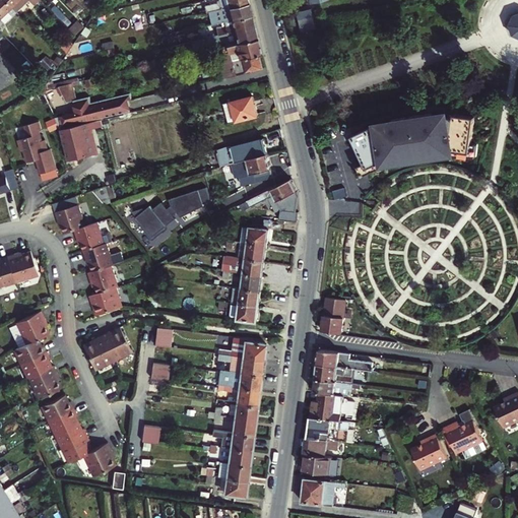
[(0,22),(13,11),(2,0),(0,0),(0,22)]
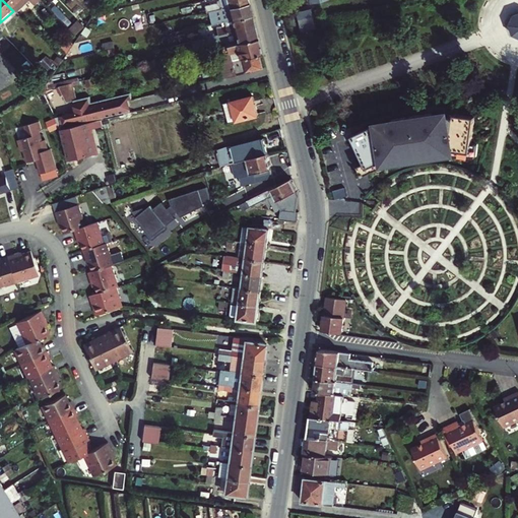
[(2,0),(13,11),(25,1),(28,4),(33,0),(2,0)]
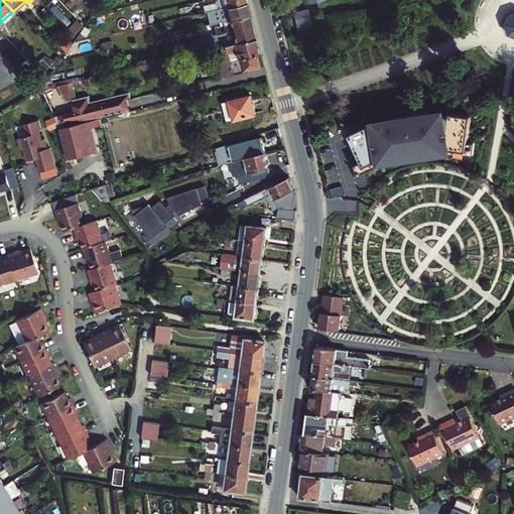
[(203,13),(205,13),(244,4),(242,0),(214,0),(216,5),(202,8),(203,13)]
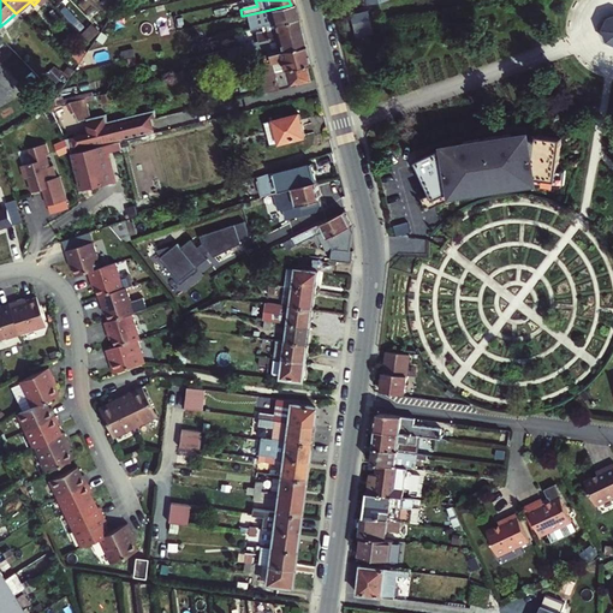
[(248,31),(257,29),(295,21),(291,5),(244,16),(248,31)]
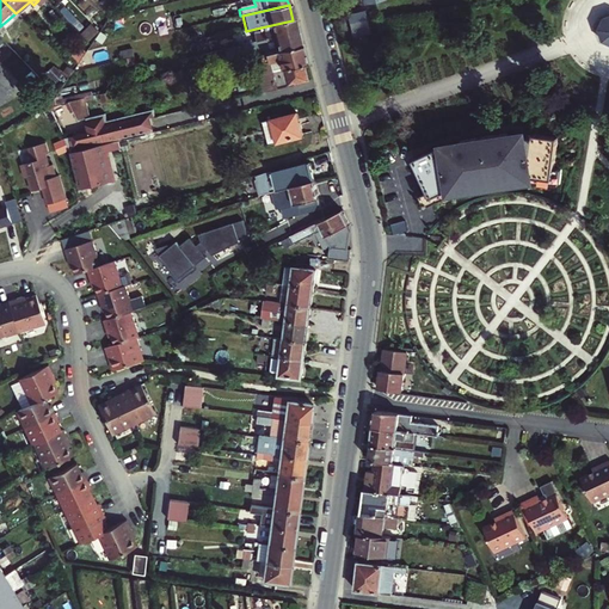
[(354,45),(363,42),(357,19),(348,22),(354,45)]
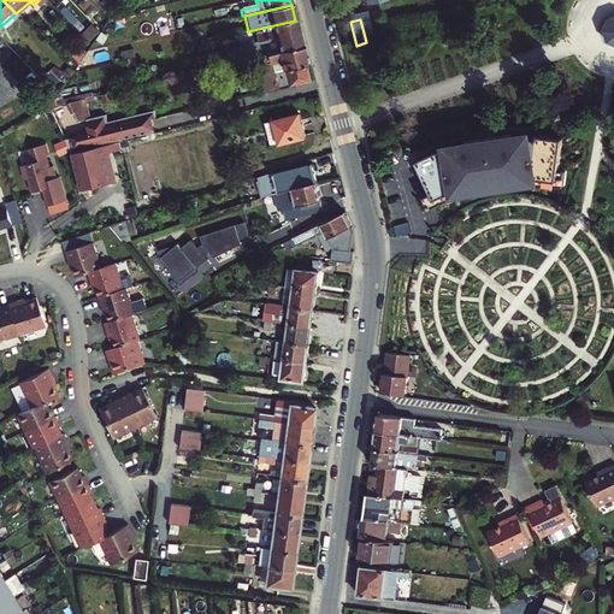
[(255,43),(271,40),(299,33),(295,21),(258,29),(259,35),(254,37),(255,43)]
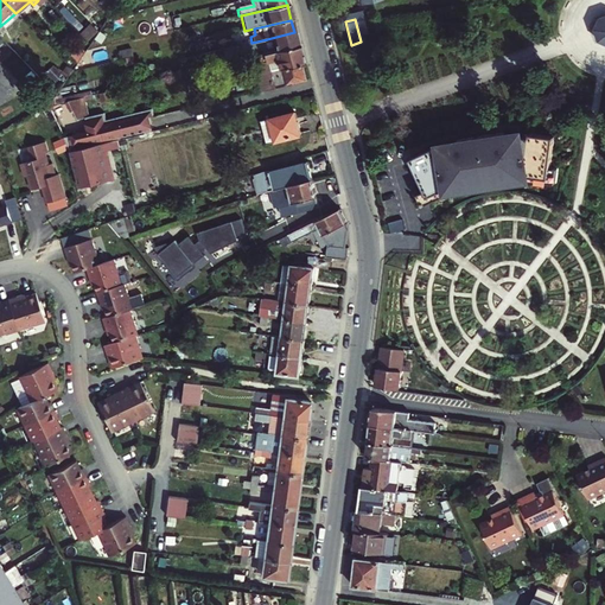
[(95,32),(88,25),(77,34),(84,43),(95,32)]
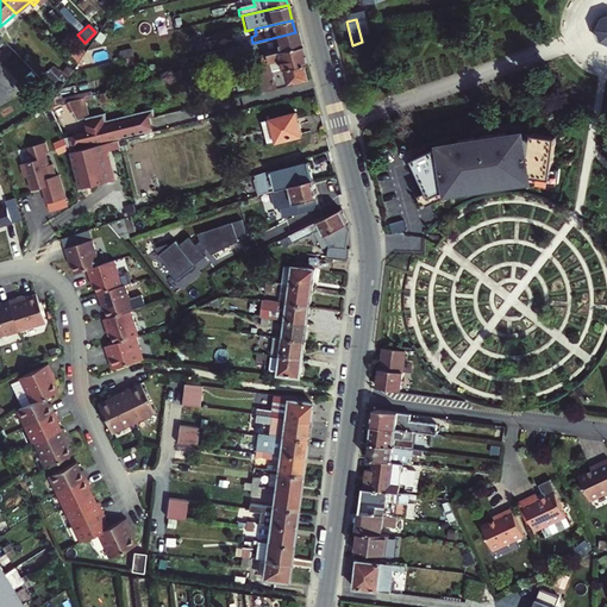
[(295,32),(268,39),(271,54),(299,47),(295,32)]
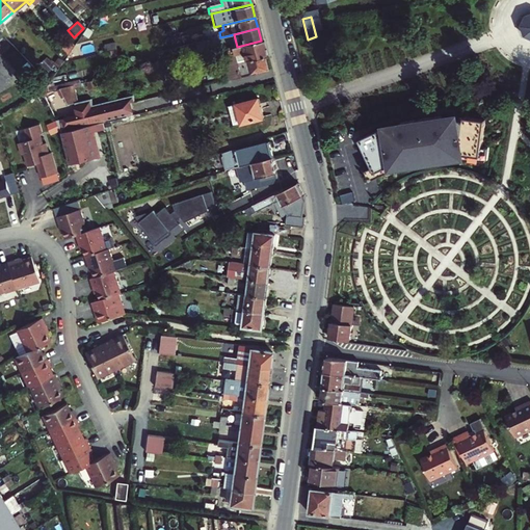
[(261,41),(237,47),(213,52),(215,60),(220,59),(233,56),(239,80),(264,75),(261,57),(265,56),(261,41)]
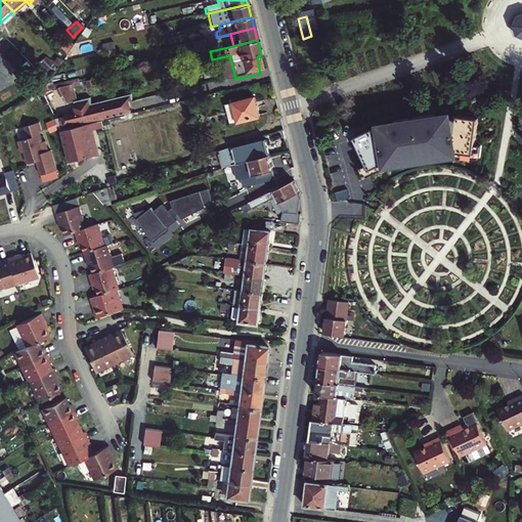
[(114,49),(113,42),(101,45),(102,51),(114,49)]
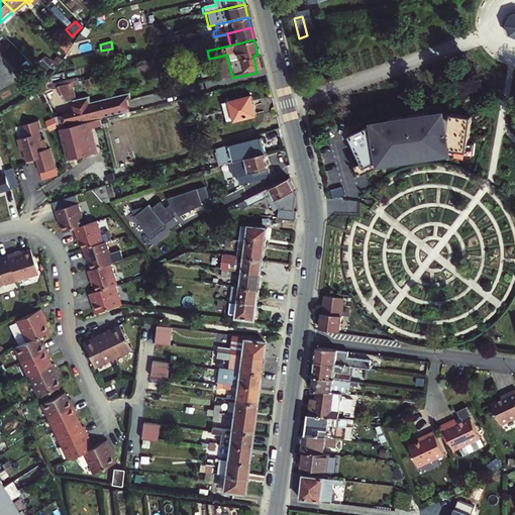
[(226,55),(214,58),(220,81),(232,78),(226,55)]
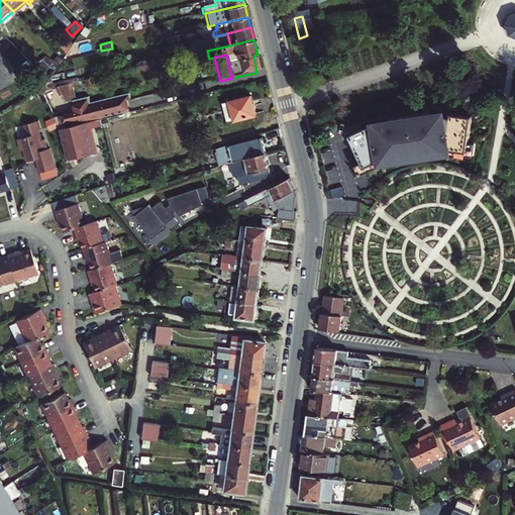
[(23,75),(17,69),(13,73),(18,80),(23,75)]
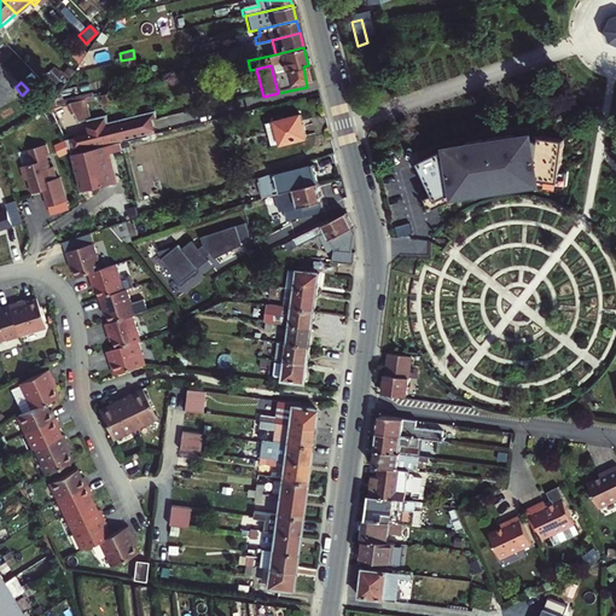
[(75,122),(83,121),(85,121),(80,102),(65,105),(75,122)]
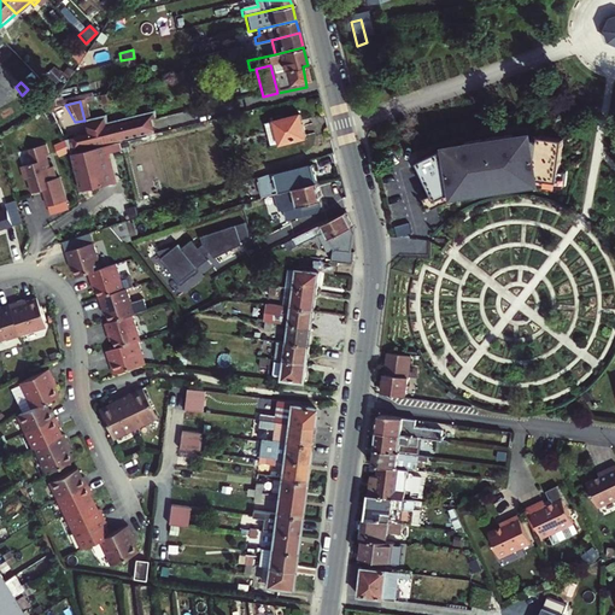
[(124,144),(151,138),(148,122),(153,121),(152,113),(105,123),(103,116),(85,121),(83,121),(88,139),(62,146),(68,156),(99,150),(124,144)]
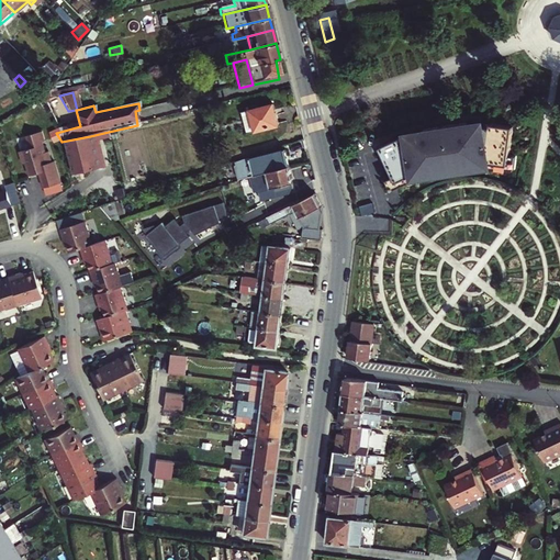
[(273,110),(241,118),(245,138),(278,131),(273,110)]
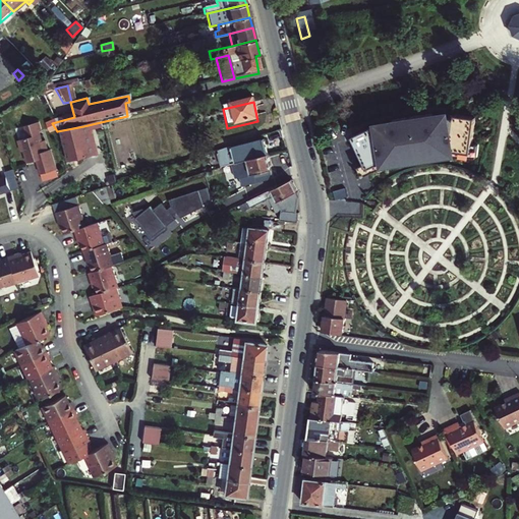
[(371,128),(353,137),(365,164),(359,167),(363,176),(382,168),(380,164),(387,160),(389,166),(392,165),(393,168),(400,165),(399,162),(405,160),(404,158),(434,153),(434,155),(438,156),(438,159),(445,159),(445,156),(477,157),(478,145),(472,143),(475,117),(455,115),(455,117),(442,116),(433,117),(433,114),(394,120),(394,122),(386,125),(372,131),(371,128)]
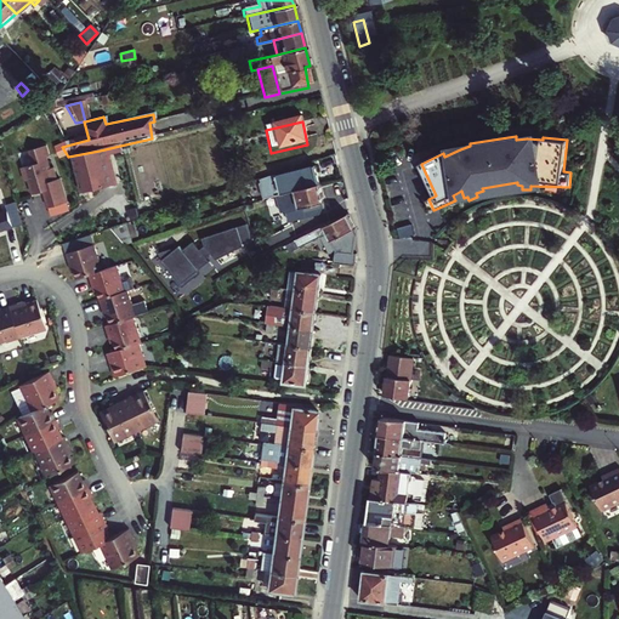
[(100,151),(107,185),(132,179),(125,145),(100,151)]
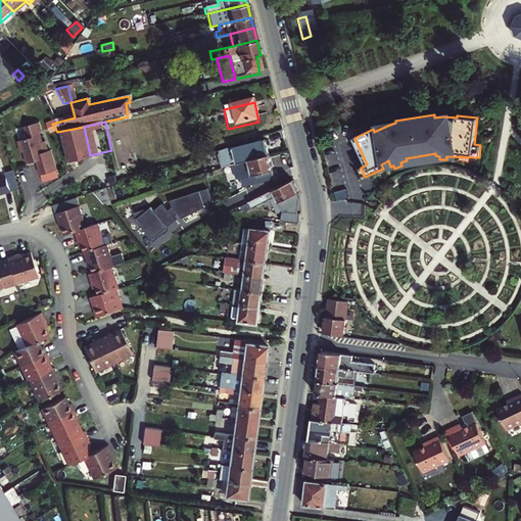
[(35,135),(33,127),(18,131),(21,142),(11,145),(15,157),(17,156),(21,168),(31,166),(37,187),(52,182),(44,154),(42,155),(39,145),(36,146),(33,136),(35,135)]
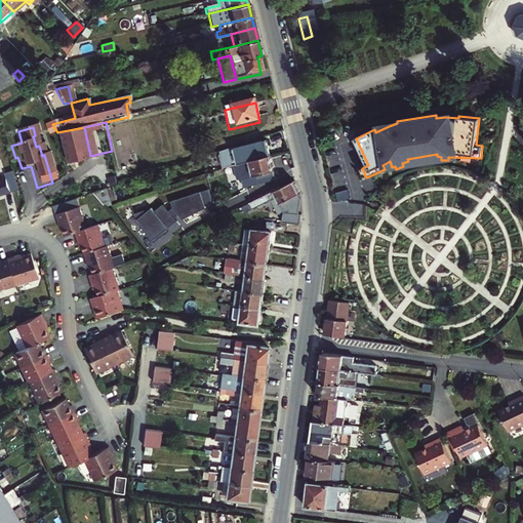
[(84,127),(57,132),(65,162),(90,157),(90,156),(84,127)]
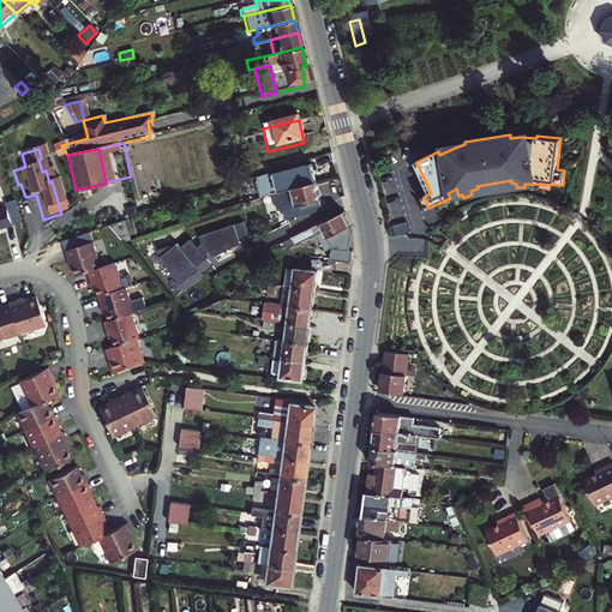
[(252,183),(256,197),(265,193),(267,193),(311,183),(306,166),(269,175),(269,177),(264,178),(265,179),(252,183)]
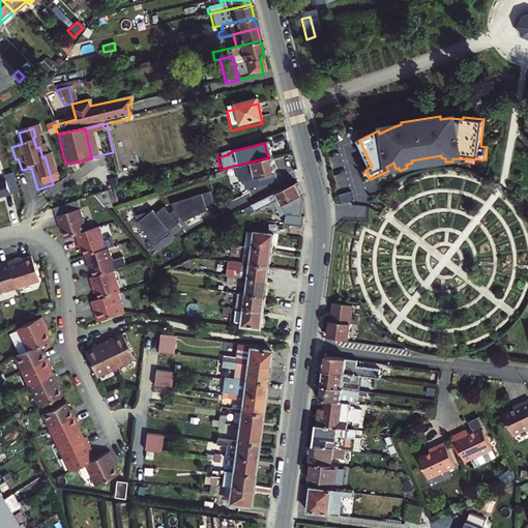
[(245,191),(274,182),(268,157),(230,167),(233,181),(242,179),(245,191)]
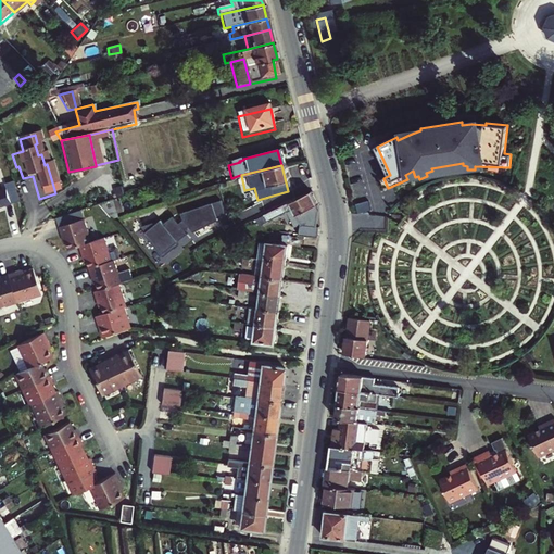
[(0,204),(13,201),(9,186),(0,188),(0,204)]
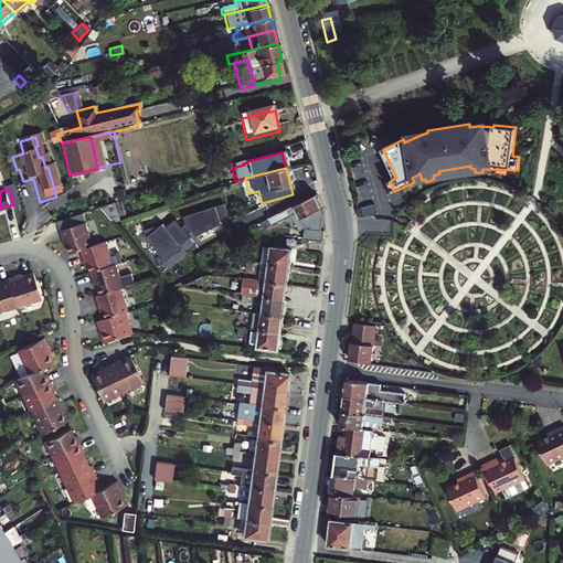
[(296,205),(257,224),(261,232),(287,219),(297,214),(301,222),(318,213),(318,211),(320,210),(314,197),(296,205)]
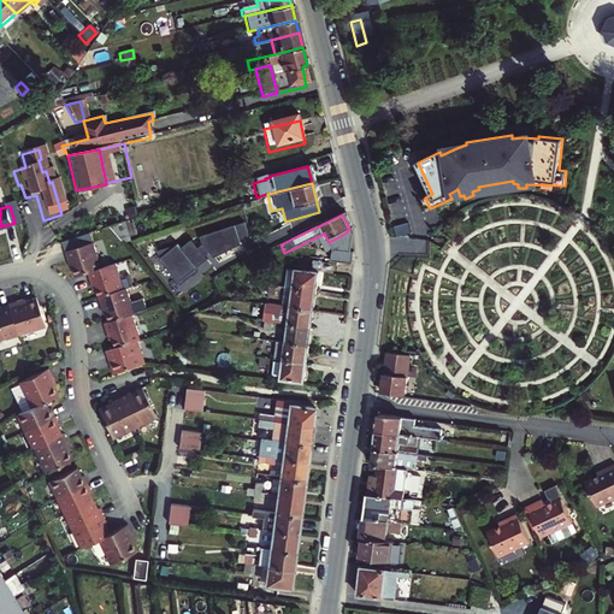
[(131,218),(124,220),(131,240),(139,237),(131,218)]
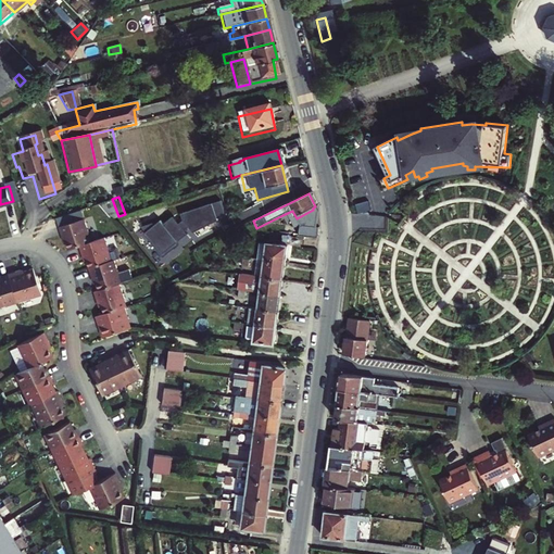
[(112,199),(97,203),(109,219),(118,216),(112,199)]
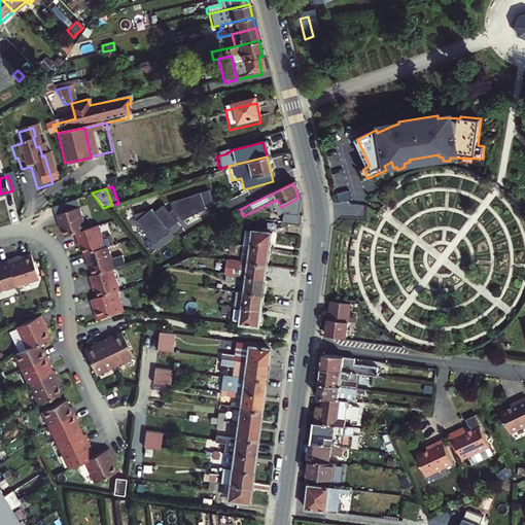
[(132,215),(153,241),(176,222),(172,218),(176,214),(181,221),(204,210),(203,207),(211,204),(206,189),(169,202),(171,208),(167,212),(162,205),(152,212),(150,209),(144,213),(143,211),(132,215)]
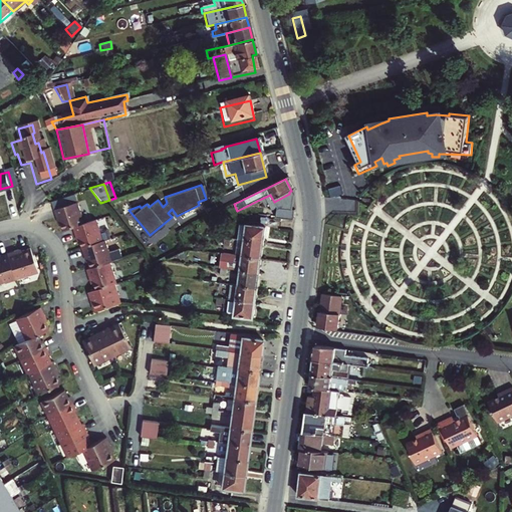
[(342,185),(329,189),(332,197),(344,194),(342,185)]
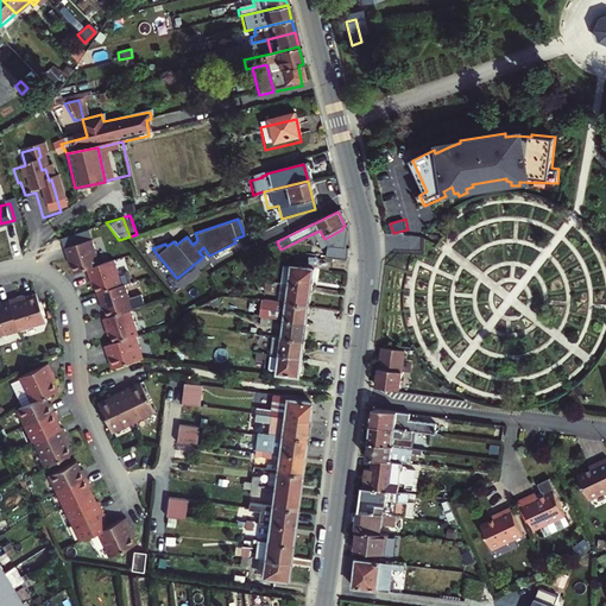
[(60,238),(63,251),(92,241),(87,229),(60,238)]
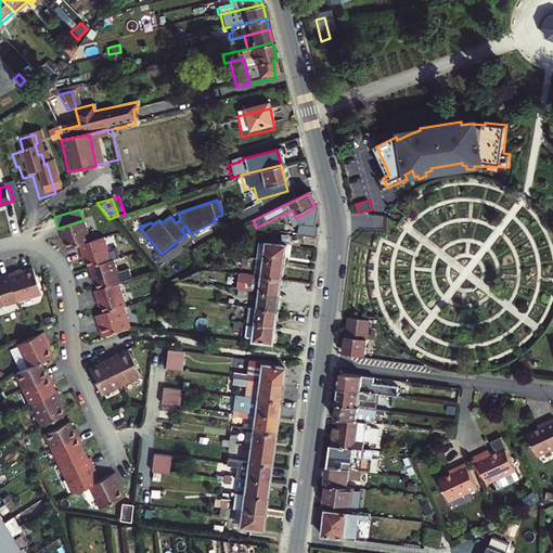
[(312,209),(296,218),(299,224),(298,236),(317,239),(319,228),(316,227),(314,213),(312,209)]
